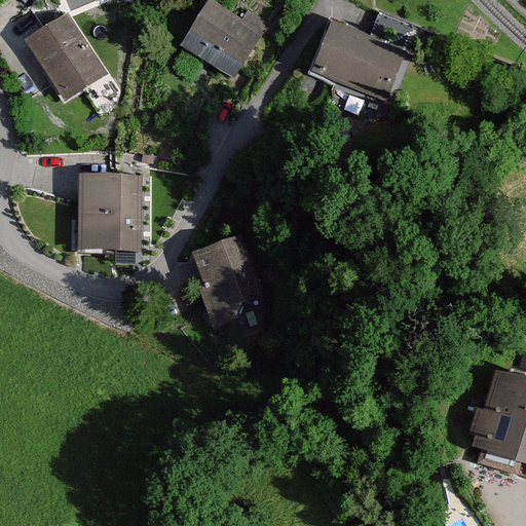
[(265,31),(213,0),(207,0),(178,48),(234,82),(265,31)]
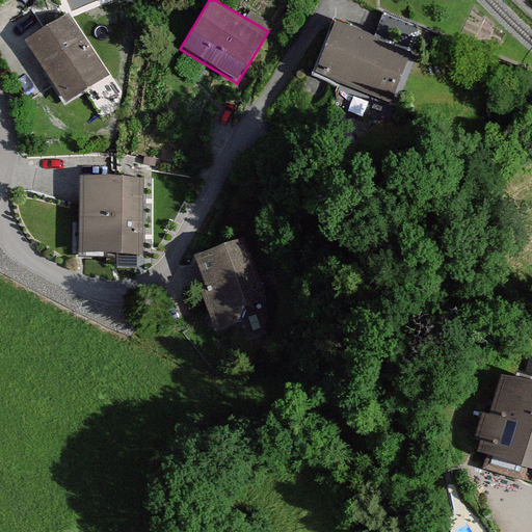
[(70,11),(22,42),(61,104),(109,74),(70,11)]
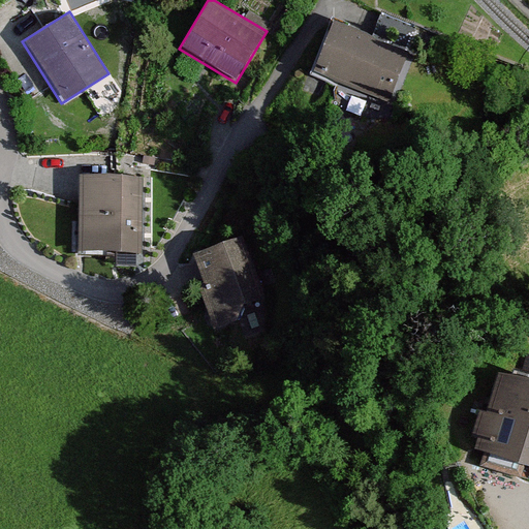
[(413,28),(379,14),(368,43),(402,56),(413,28)]
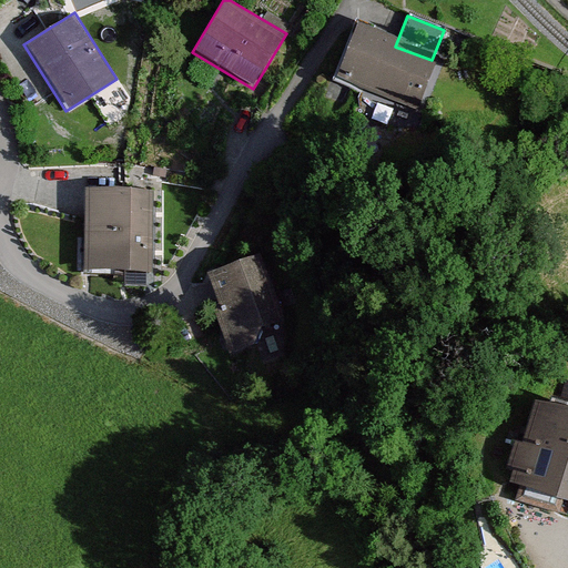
[(395,47),(361,33),(343,79),(421,109),(438,62),(432,60),(395,47)]
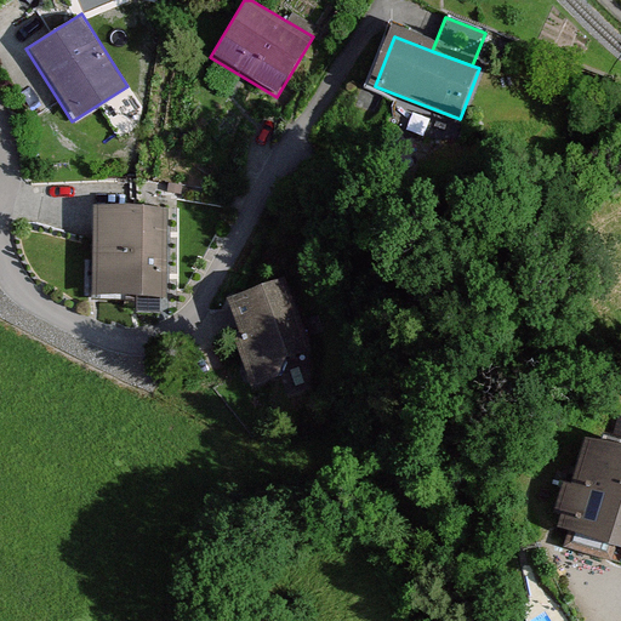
[(169,209),(89,206),(87,297),(167,298),(169,209)]
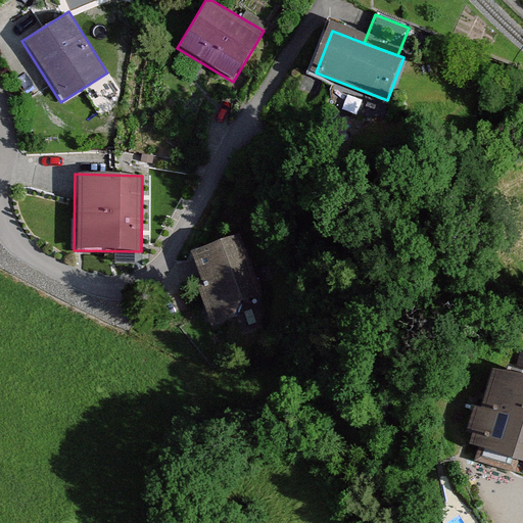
[(239,233),(185,251),(206,324),(230,317),(236,299),(258,293),(239,233)]
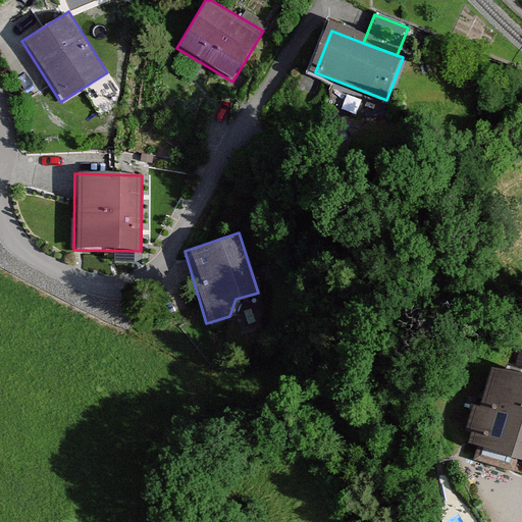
[(521,383),(463,365),(437,441),(521,468),(521,383)]
